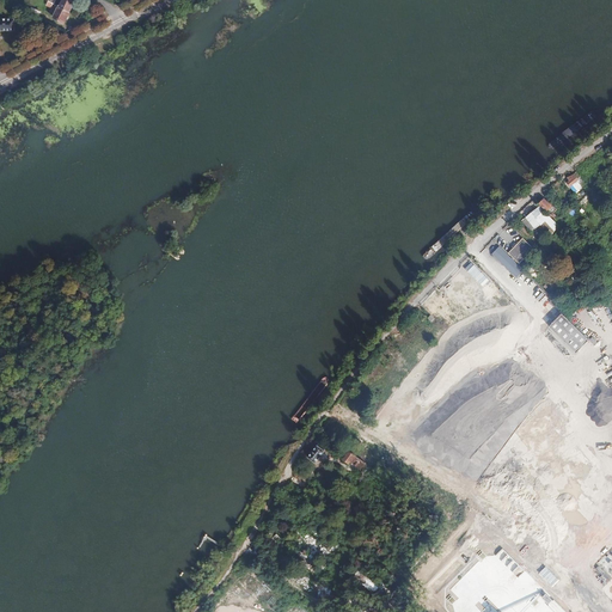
[(60,0),(60,1),(61,2),(60,6),(69,12),(75,0),(60,0)]
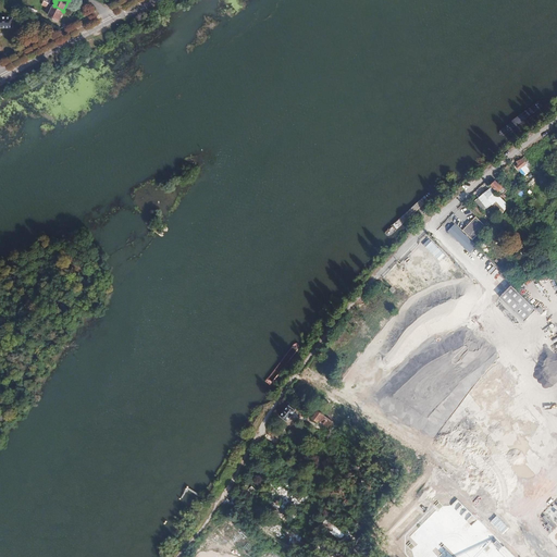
[(50,13),(49,16),(59,21),(63,11),(54,5),(51,11),(50,11),(49,13),(50,13)]
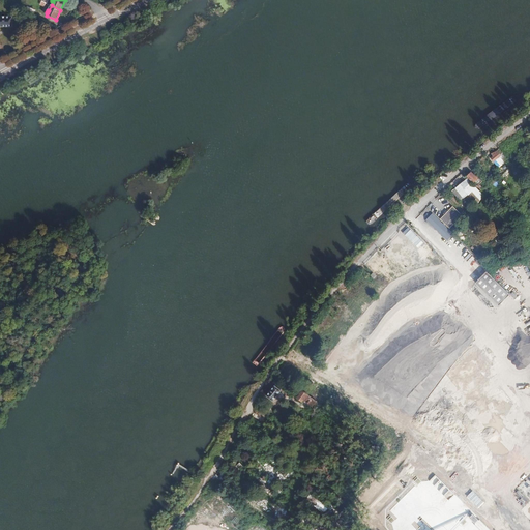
[(25,10),(33,15),(35,10),(28,6),(25,10)]
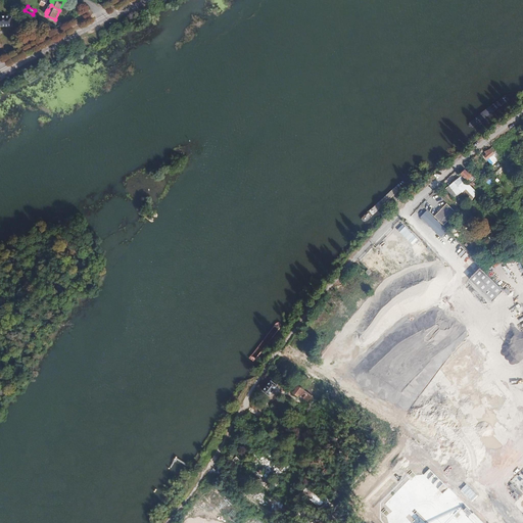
[(0,15),(0,26),(2,26),(12,26),(12,16),(0,15)]
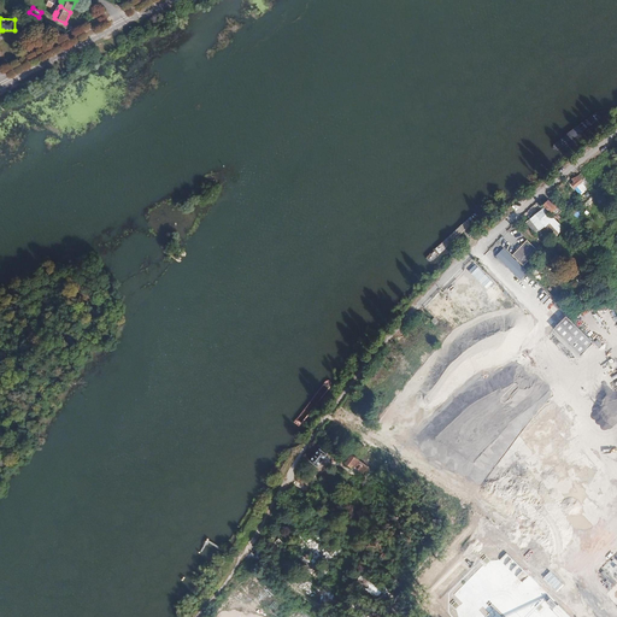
[(577,182),(573,186),(575,191),(583,182),(579,177),(576,180),(577,182)]
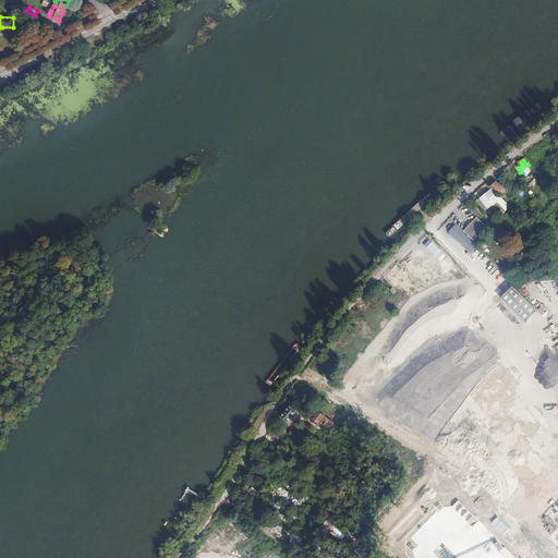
[(500,185),(497,182),(493,186),(502,197),(508,192),(501,185),(500,185)]
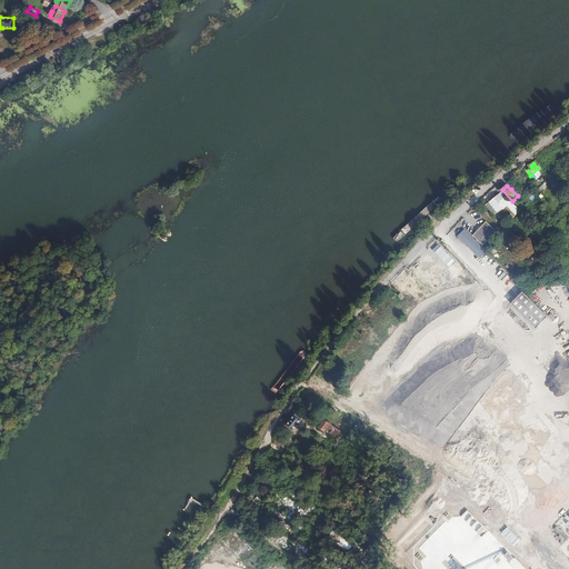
[(526,198),(532,202),(537,196),(530,191),(526,198)]
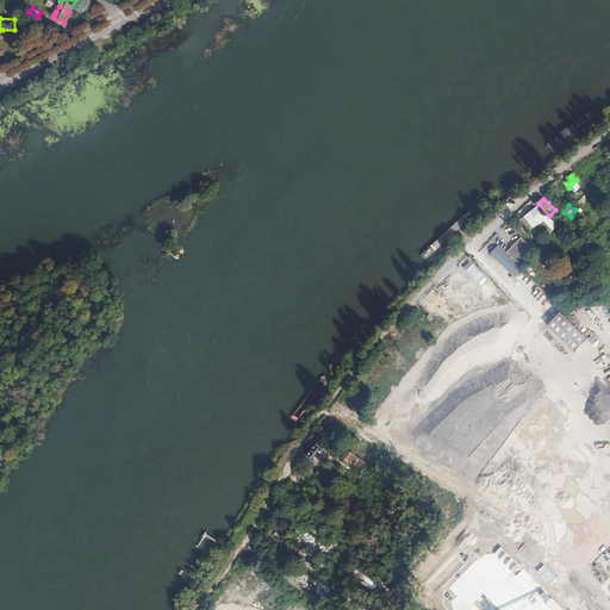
[(537,206),(526,218),(533,225),(545,213),(537,206)]
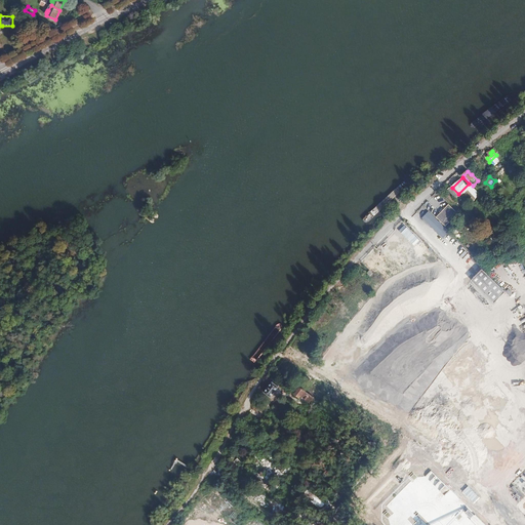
[(439,203),(429,212),(447,229),(453,223),(449,218),(457,209),(448,200),(442,206),(439,203)]
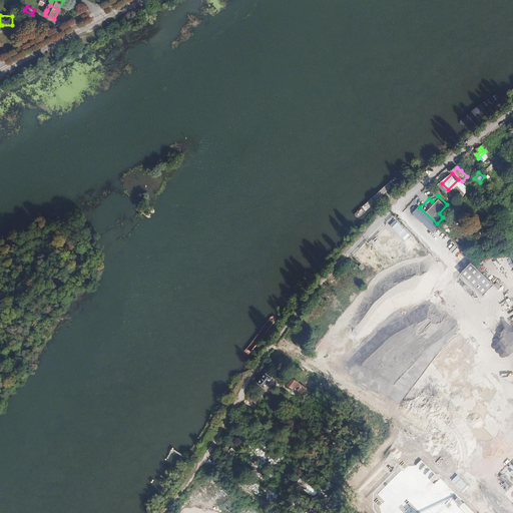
[(480,206),(475,212),(481,217),(486,211),(480,206)]
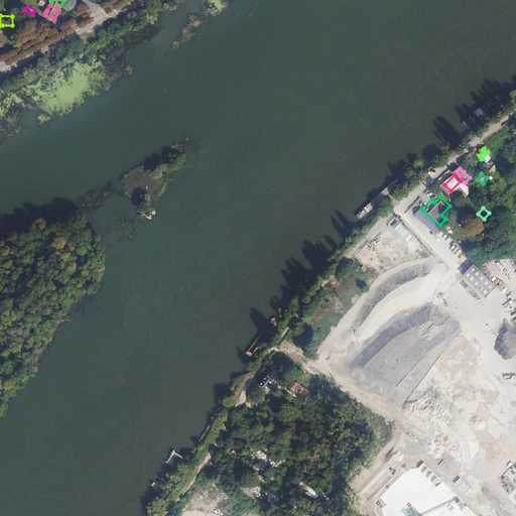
[(400,238),(408,231),(394,217),(387,225),(400,238)]
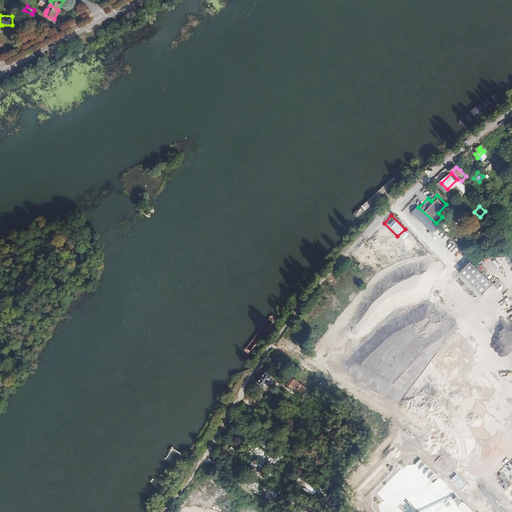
[(433,235),(437,239),(442,234),(438,230),(433,235)]
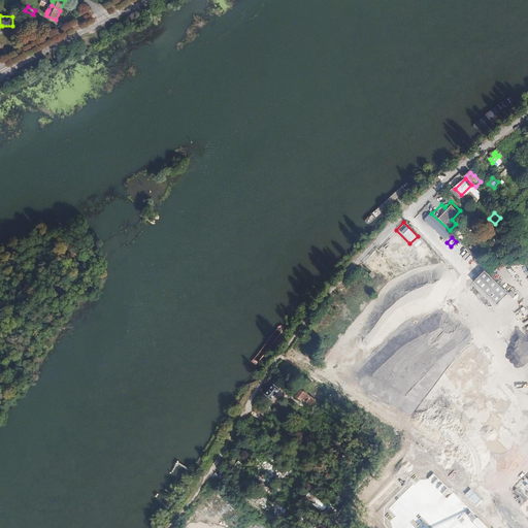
[(490,272),(477,286),(486,294),(486,293),(495,301),(506,289),(498,282),(498,279),(490,272)]
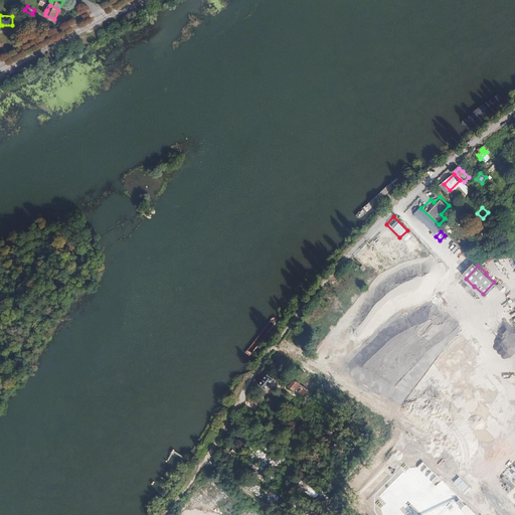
[(344,293),(355,302),(359,297),(348,288),(344,293)]
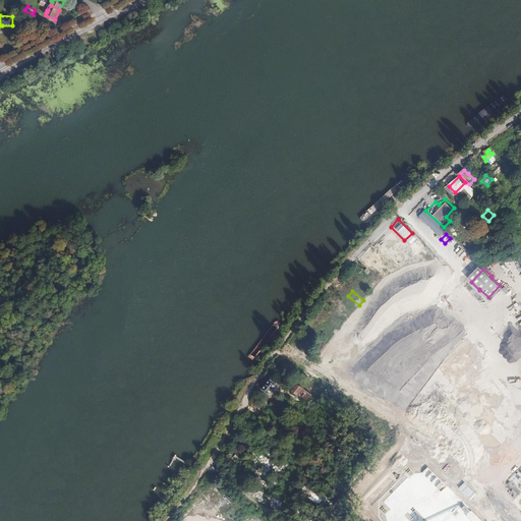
[(460,292),(455,297),(460,302),(465,297),(460,292)]
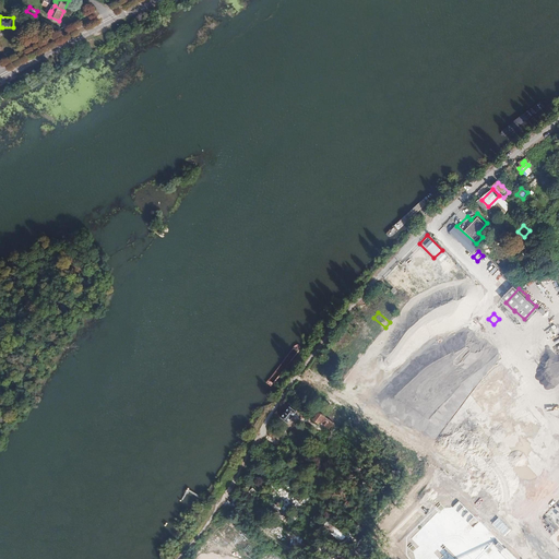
[(357,329),(353,334),(367,344),(370,339),(367,335),(370,331),(363,324),(358,329),(357,329)]
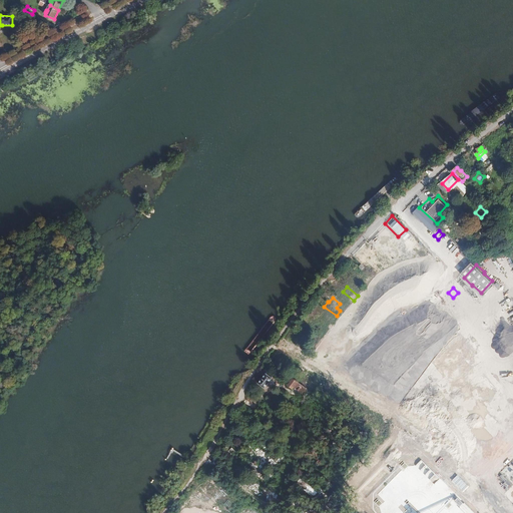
[(417,316),(422,321),(426,316),(421,312),(417,316)]
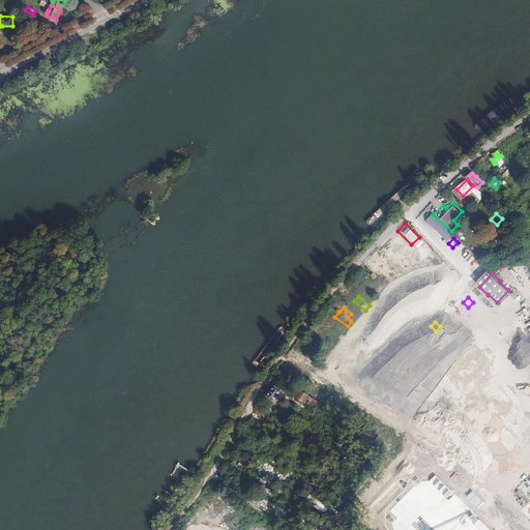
[(447,353),(440,359),(449,369),(453,365),(451,363),(452,361),(455,363),(462,358),(459,354),(453,358),(450,354),(454,350),(448,344),(443,349),(447,353)]
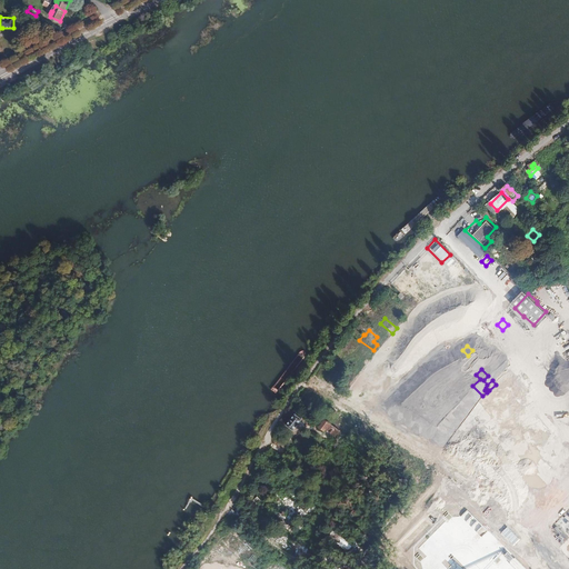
[(515,383),(508,390),(525,408),(532,400),(515,383)]
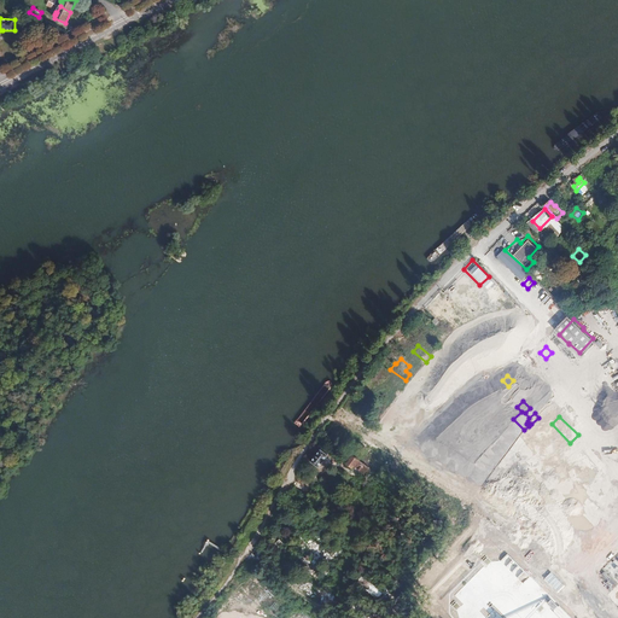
[(320,450),(312,460),(319,466),(327,455),(320,450)]
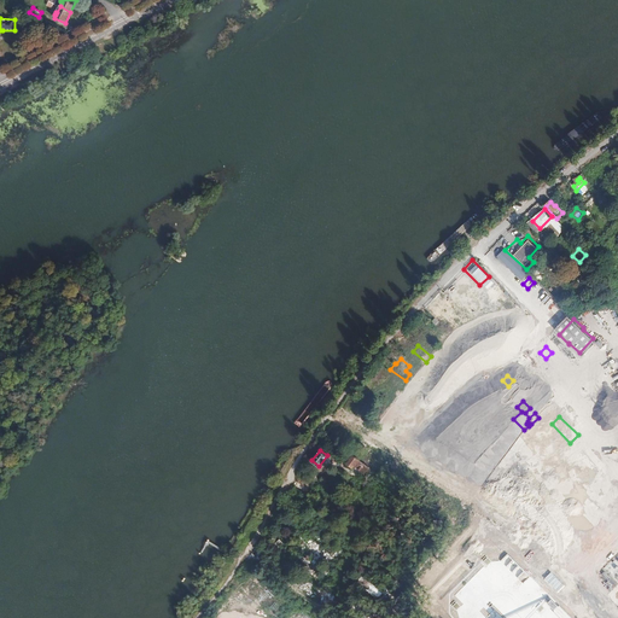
[(353,455),(347,464),(351,468),(354,466),(363,474),(368,467),(353,455)]
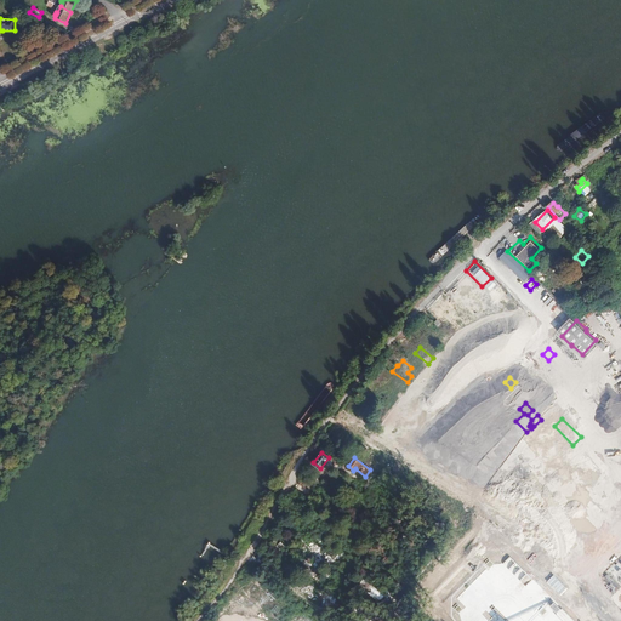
[(281,543),(274,550),(278,554),(285,548),(281,543)]
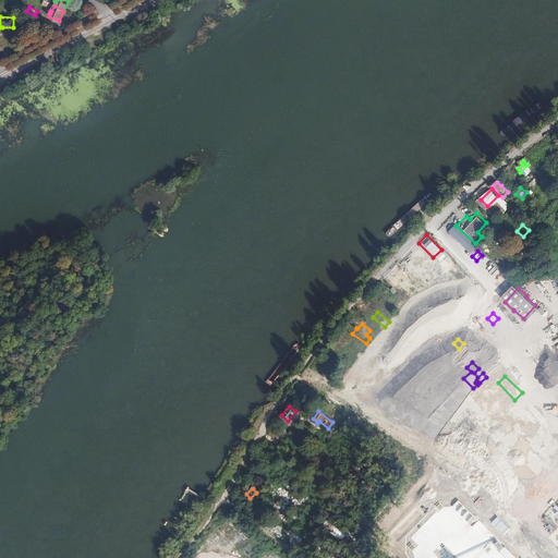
[(494,522),(509,526),(513,508),(498,505),(494,522)]
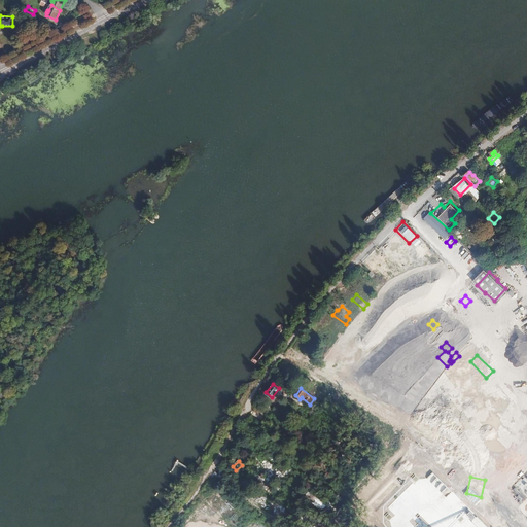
[(526,483),(525,484),(519,481),(518,482),(514,490),(519,495),(517,498),(522,502),(519,508),(526,516),(526,501),(526,500),(526,499),(526,483)]
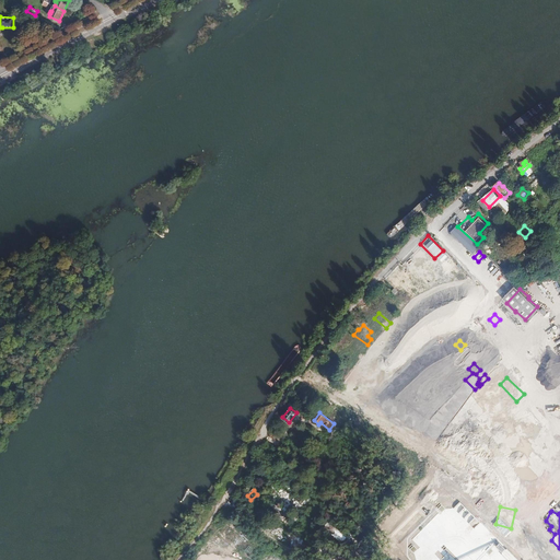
[(324,528),(343,543),(348,537),(328,522),(324,528)]
